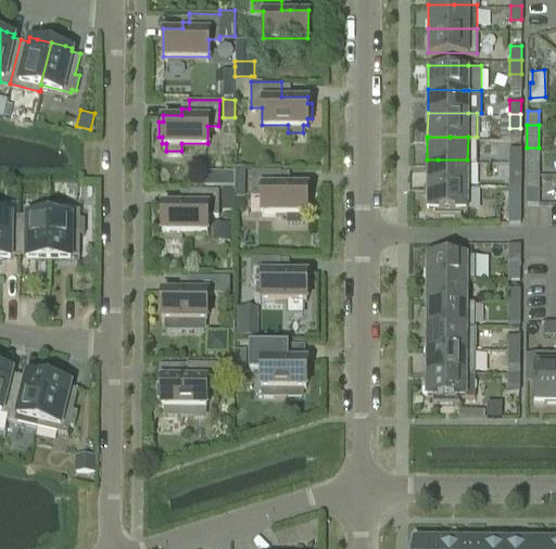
[(509,147),(509,161),(515,161),(520,161),(520,147),(509,147)]
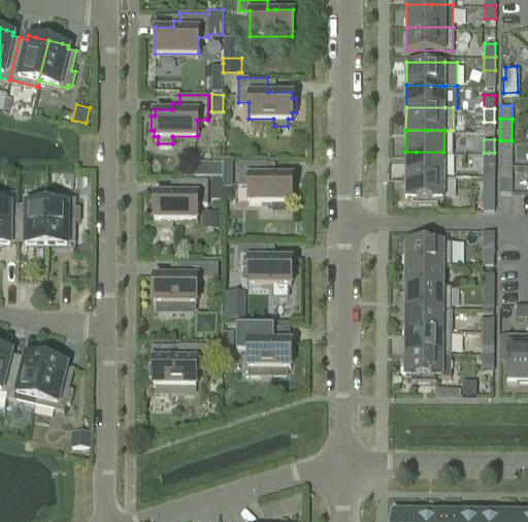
[(500,140),(500,163),(503,163),(510,163),(512,140),(500,140)]
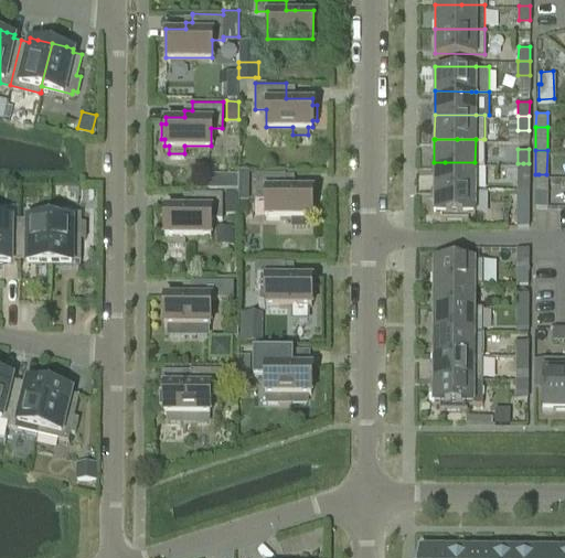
[(434,162),(434,186),(475,186),(475,162),(445,162),(434,162)]
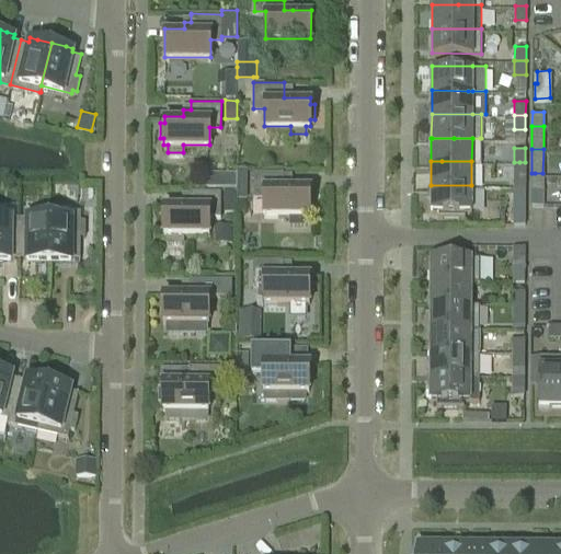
[(514,162),(514,176),(525,176),(525,162),(519,162),(514,162)]
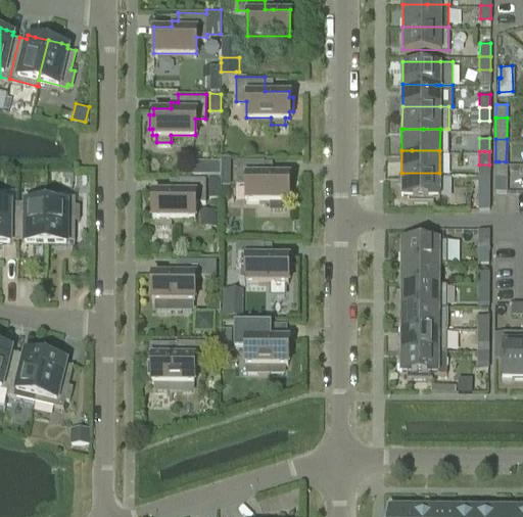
[(221,172),(221,182),(230,182),(230,154),(221,154),(221,157),(221,172)]
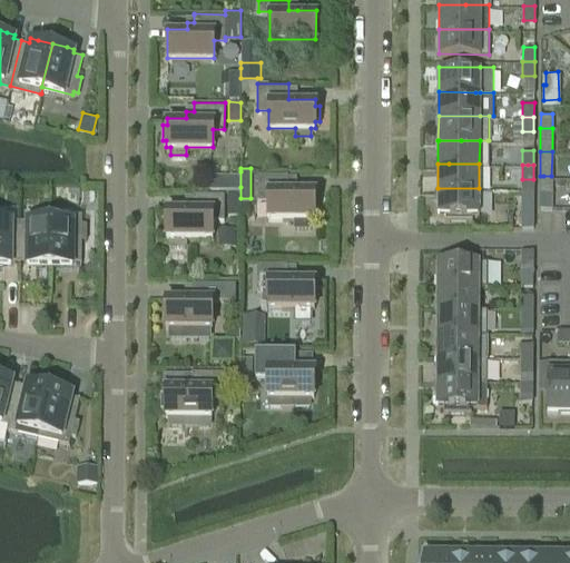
[(208,177),(208,187),(241,187),(241,171),(213,171),(208,177)]
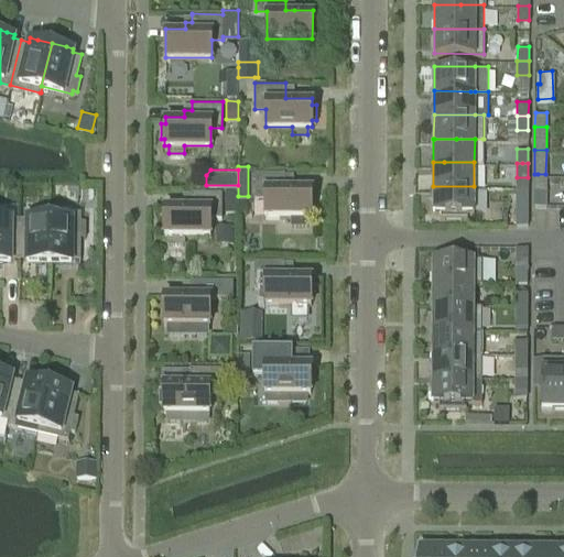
[(255,171),(255,197),(266,197),(266,215),(292,215),(292,222),(307,222),(307,215),(311,215),(312,186),(284,186),(284,171),(255,171)]
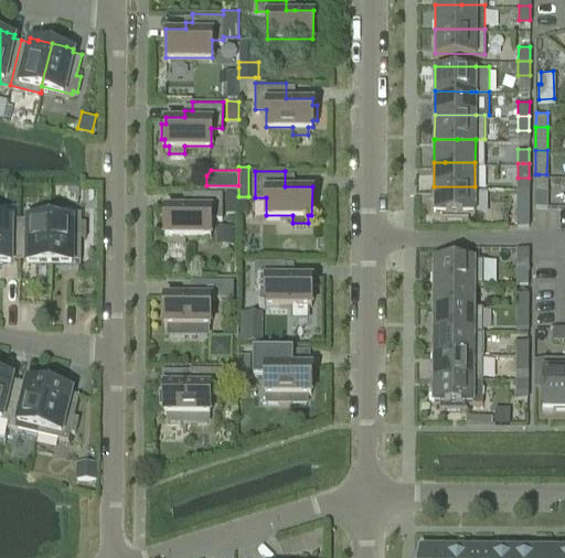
[(535,174),(535,189),(546,189),(546,174),(539,174),(535,174)]
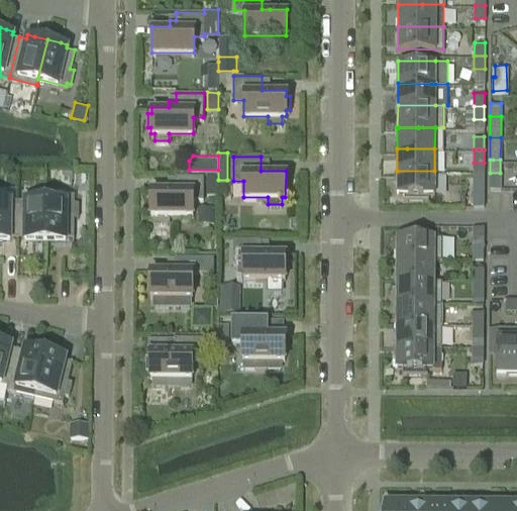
[(397,171),(397,193),(403,193),(403,199),(428,199),(428,194),(434,194),(434,171),(397,171)]
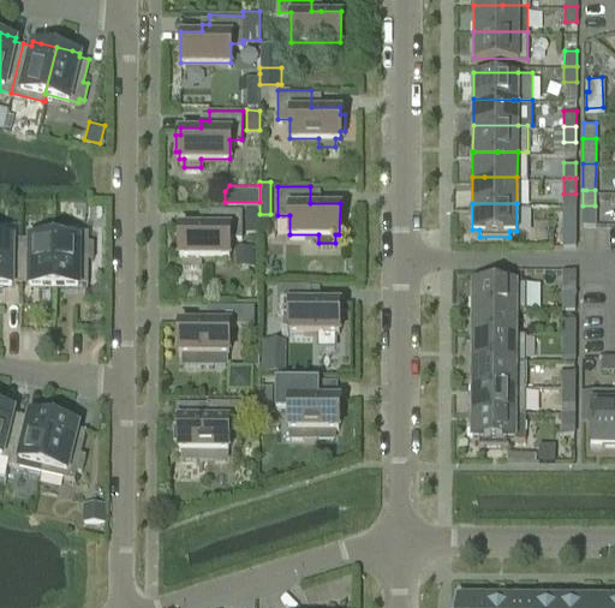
[(245,206),(245,230),(257,230),(257,206),(245,206)]
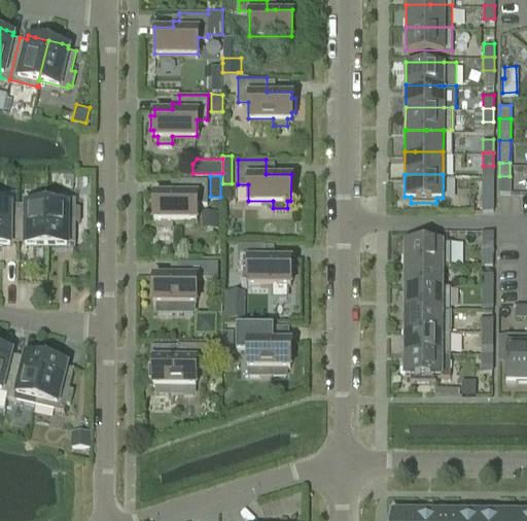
[(153,192),(153,218),(157,218),(157,226),(171,226),(171,218),(197,218),(197,202),(207,202),(207,177),(178,177),(178,192),(153,192)]
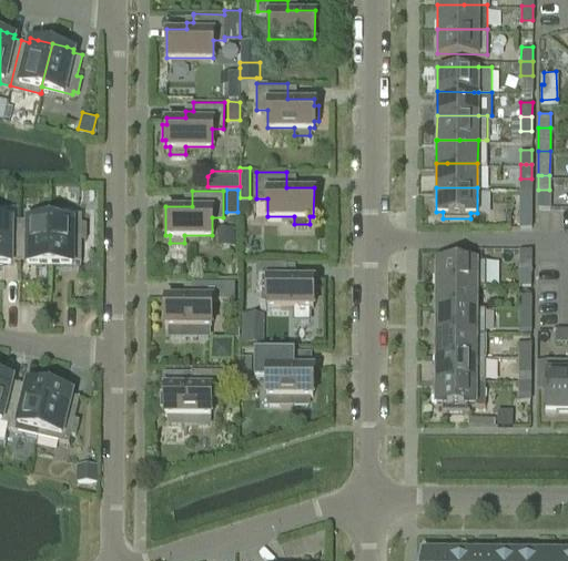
[(519,210),(519,224),(531,224),(531,211),(519,210)]
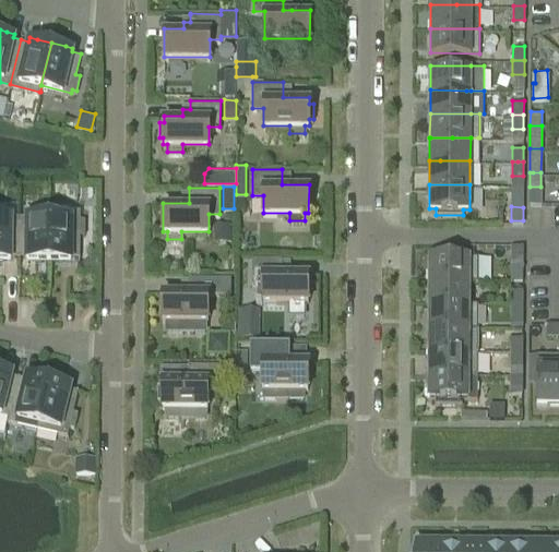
[(49,214),(49,258),(63,258),(63,254),(80,254),(80,232),(84,232),(84,217),(80,217),(80,208),(49,207),(49,214)]
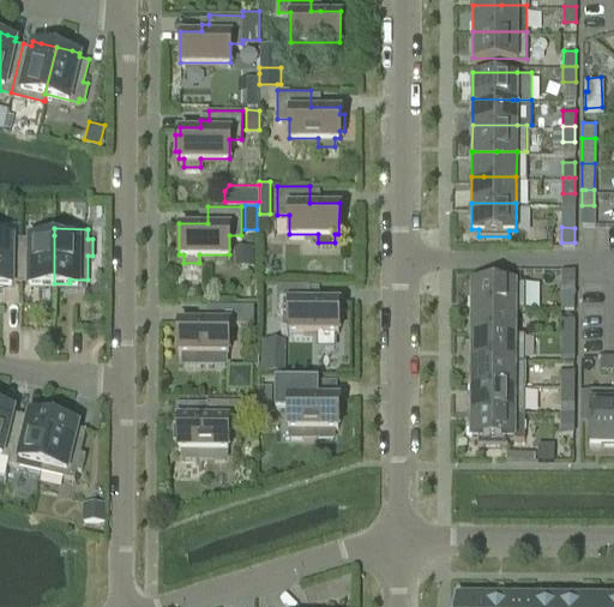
[(0,235),(0,282),(4,283),(4,278),(20,278),(22,235),(0,235)]
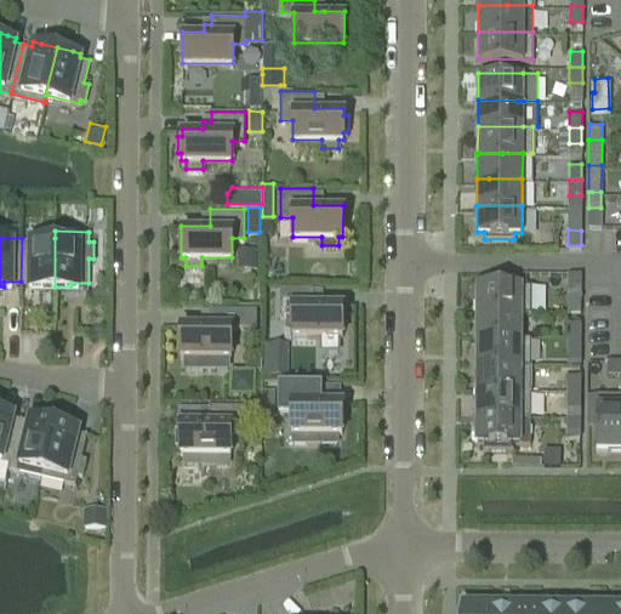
[(22,238),(21,282),(39,283),(39,286),(55,286),(55,238),(22,238)]
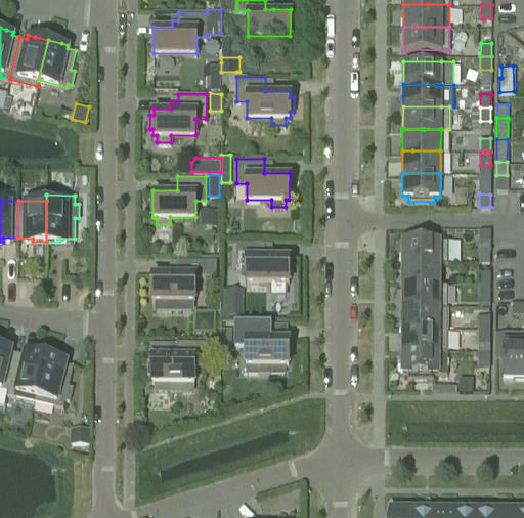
[(480,227),(480,241),(490,241),(490,227),(480,227)]
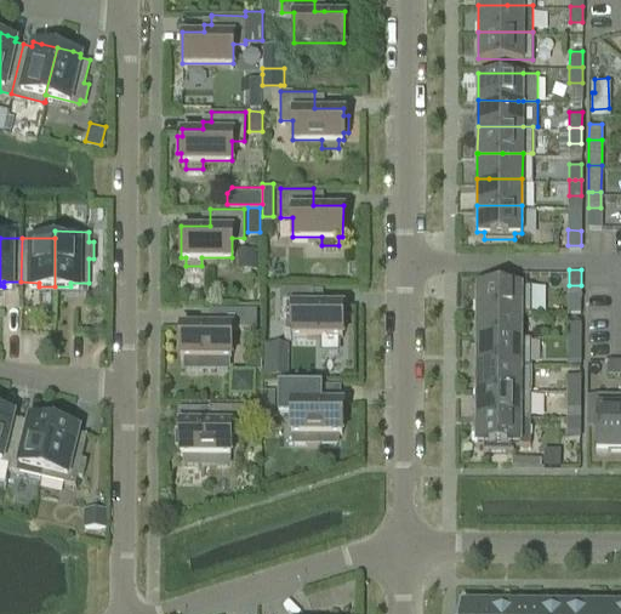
[(477,282),(476,308),(522,310),(531,310),(531,282),(514,282),(514,274),(484,274),(484,282),(477,282)]
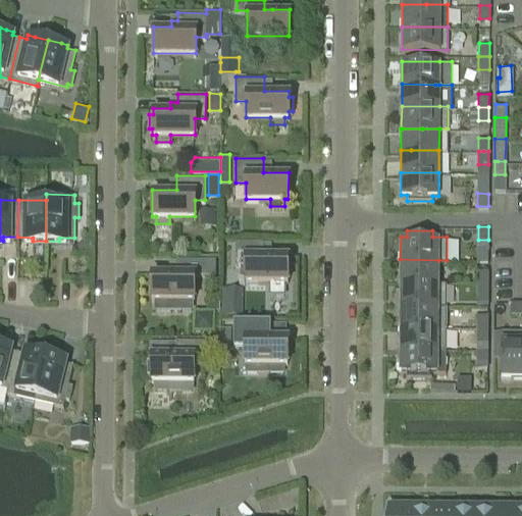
[(90,235),(76,242),(76,250),(91,250),(90,235)]
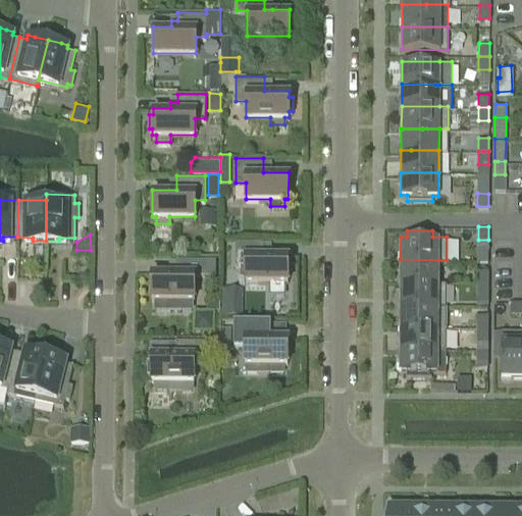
[(235,240),(235,264),(245,264),(245,280),(269,280),(269,291),(285,291),(285,280),(288,280),(288,254),(271,254),(263,254),(263,241),(263,240),(235,240)]
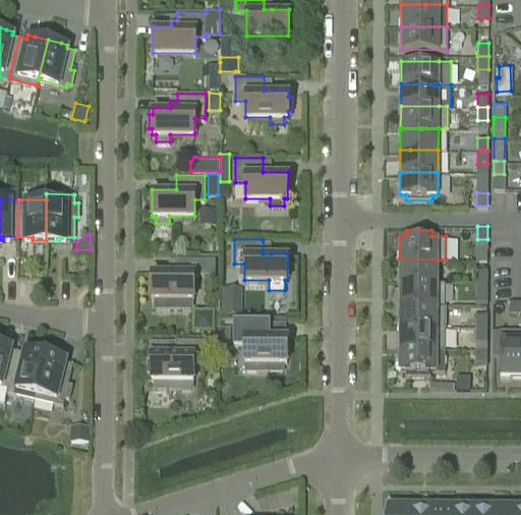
[(152,271),(151,297),(155,297),(155,304),(191,304),(191,297),(193,297),(193,273),(204,273),(205,256),(176,256),(176,271),(152,271)]
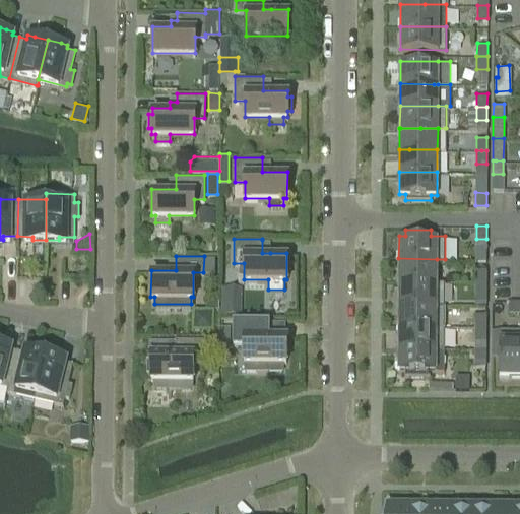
[(398,258),(398,280),(436,280),(437,259),(398,258)]
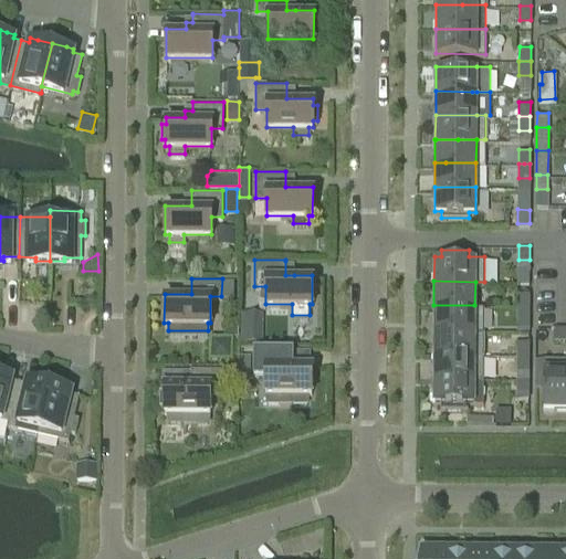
[(517,292),(517,306),(528,306),(528,292),(517,292)]
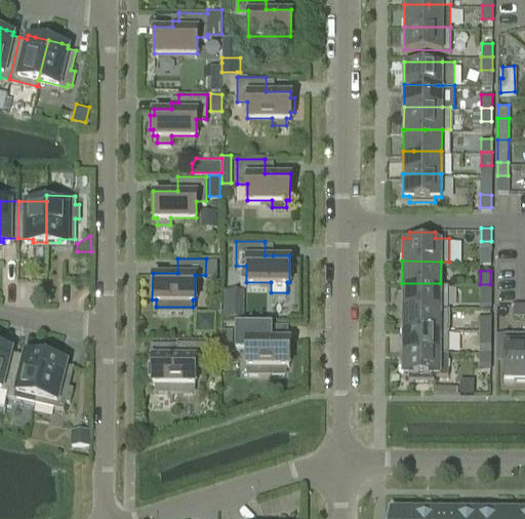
[(402,283),(402,306),(448,306),(448,283),(440,283),(402,283)]
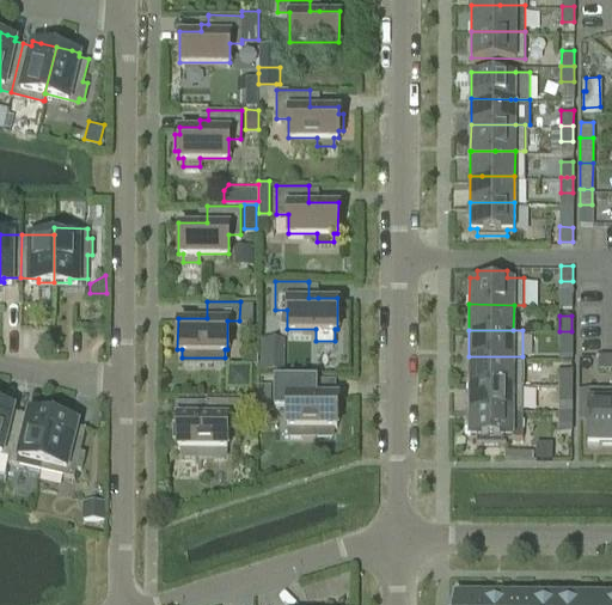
[(560,331),(560,347),(571,347),(571,331),(560,331)]
